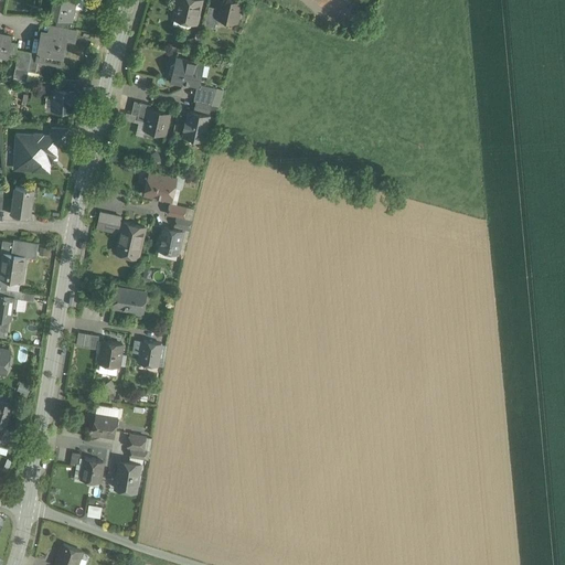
[(75,0),(55,0),(52,16),(72,19),(75,0)]
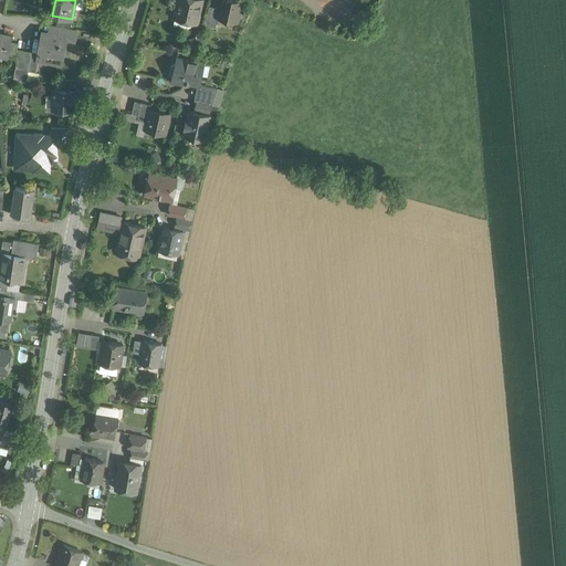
[(201,0),(178,0),(175,18),(188,21),(189,23),(195,24),(199,21),(200,17),(199,14),(201,0)]
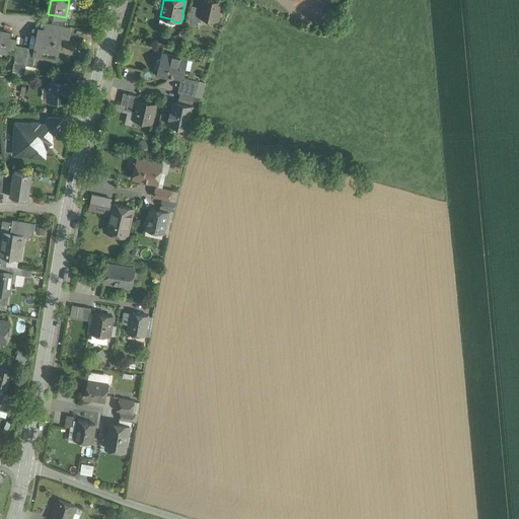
[(221,1),(215,0),(203,0),(201,7),(200,15),(200,16),(217,20),(221,1)]
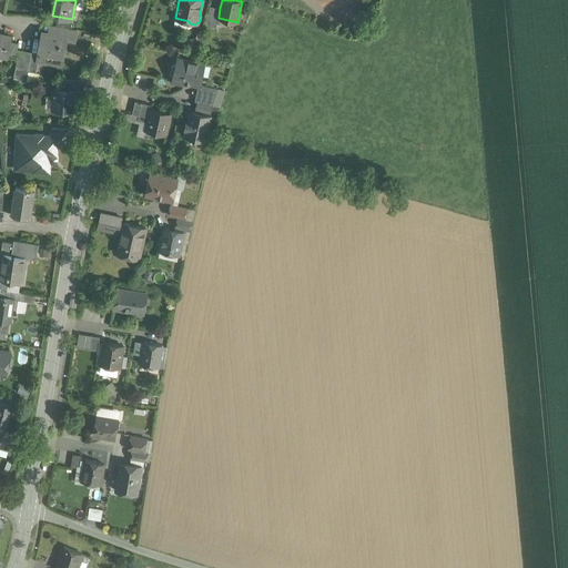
[(220,8),(210,6),(205,26),(216,28),(219,18),(219,17),(220,8)]
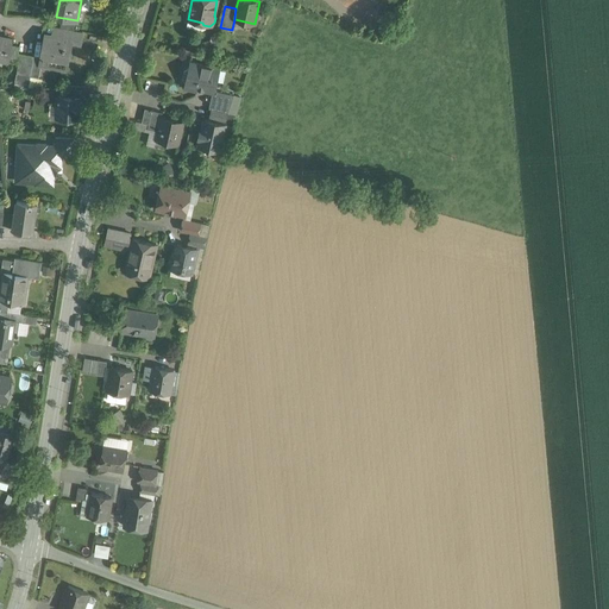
[(75,23),(62,20),(61,27),(74,30),(75,23)]
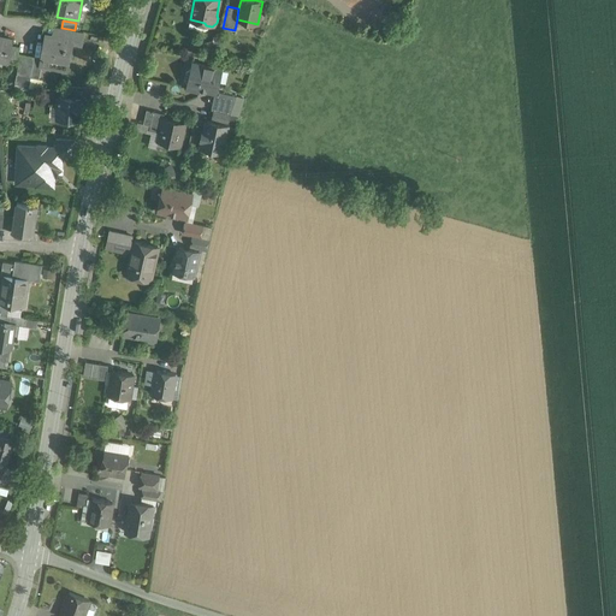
[(61,28),(60,35),(82,40),(83,33),(75,30),(61,28)]
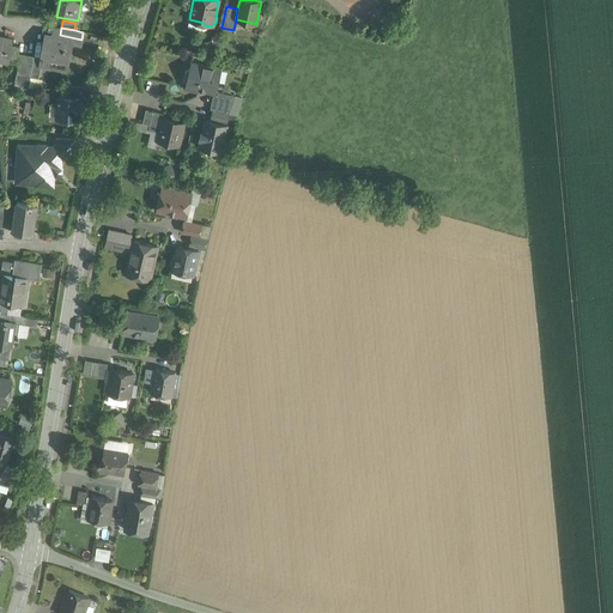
[(82,40),(60,35),(59,37),(46,35),(40,64),(67,68),(72,46),(80,47),(82,40)]
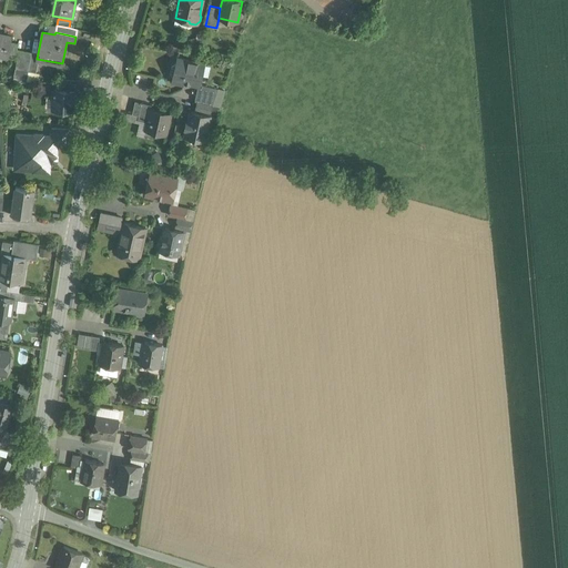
[(12,37),(0,33),(0,52),(9,54),(11,41),(12,37)]
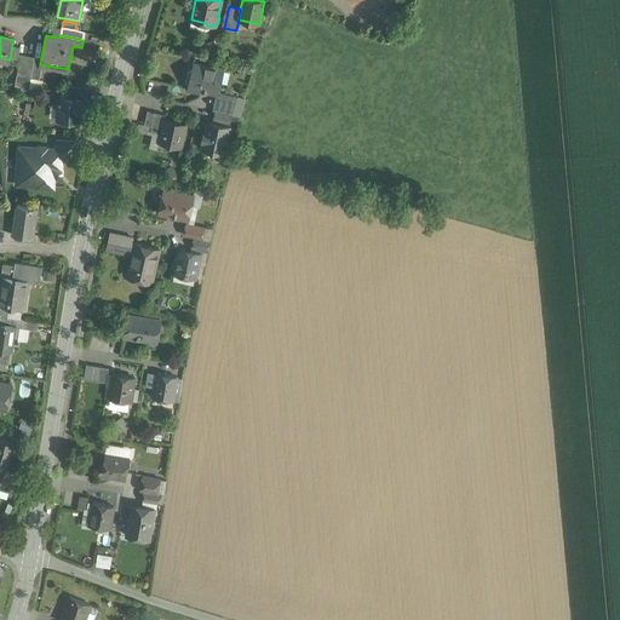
[(19,47),(12,45),(10,59),(17,61),(19,47)]
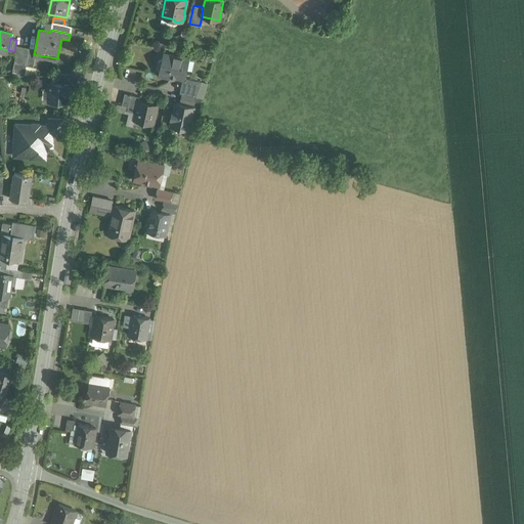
[(30,48),(17,45),(14,63),(26,66),(30,48)]
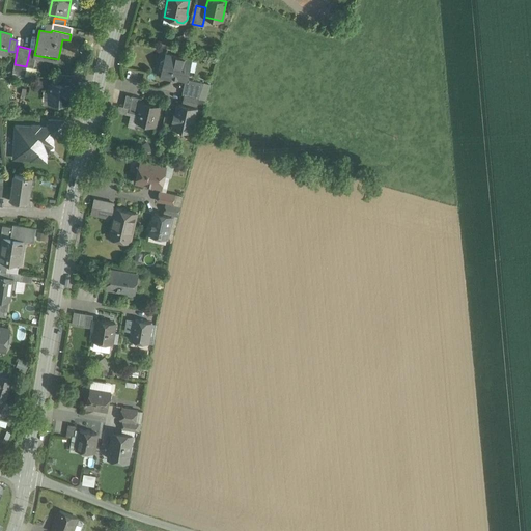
[(191,60),(166,54),(165,58),(164,58),(161,60),(160,66),(162,70),(163,70),(162,74),(187,79),(191,60)]
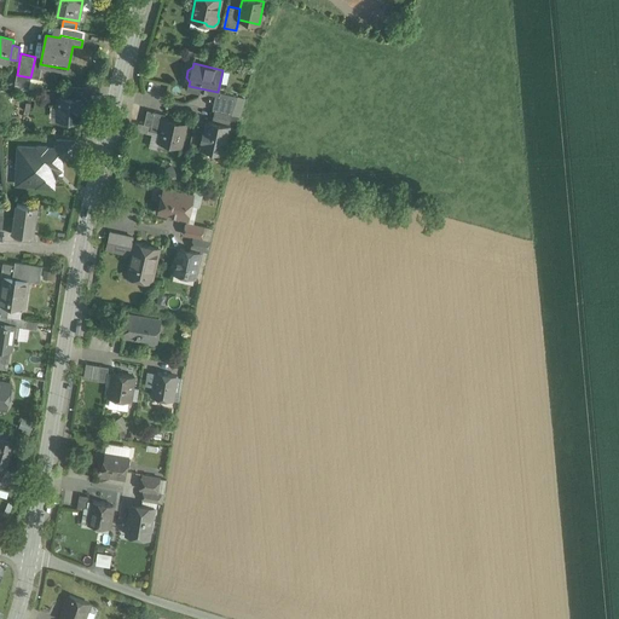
[(87,86),(69,85),(69,90),(64,90),(64,97),(82,98),(82,99),(86,99),(87,86)]
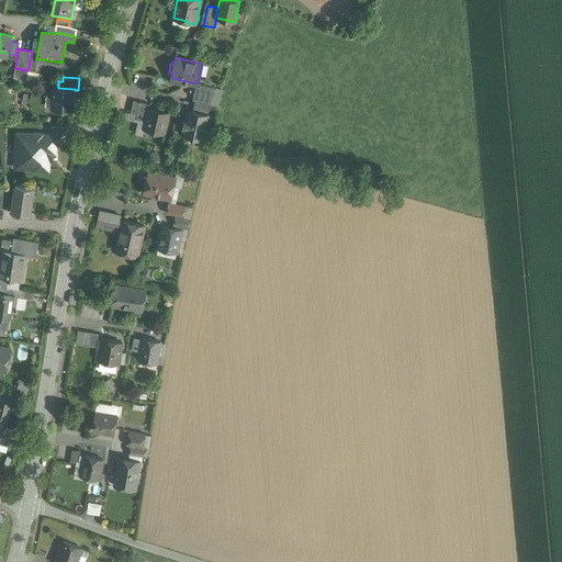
[(216,88),(200,83),(200,87),(197,86),(193,100),(195,100),(211,103),(216,88)]
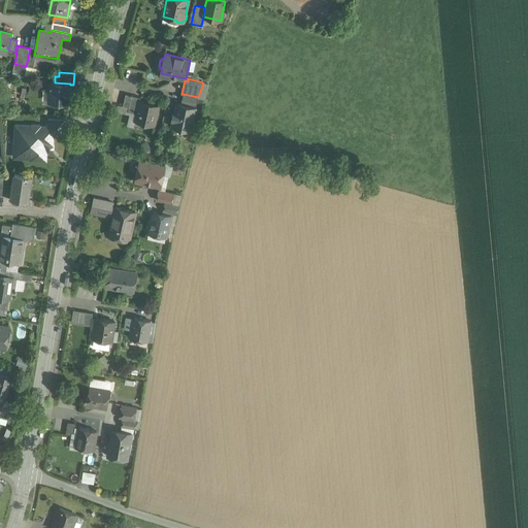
[(55,83),(51,83),(50,101),(69,102),(69,95),(71,95),(72,87),(70,87),(70,85),(70,84),(55,83)]
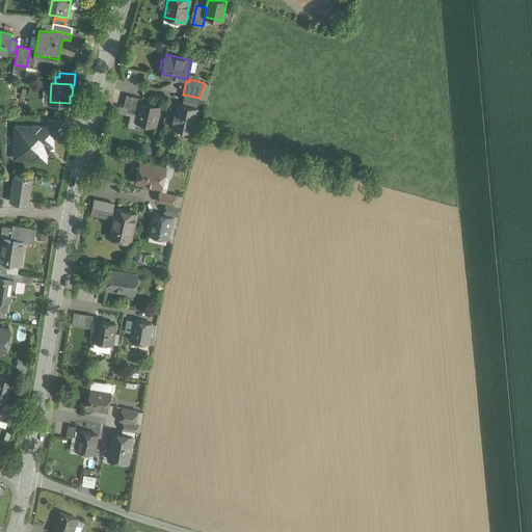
[(200,98),(185,95),(183,102),(197,105),(200,98)]
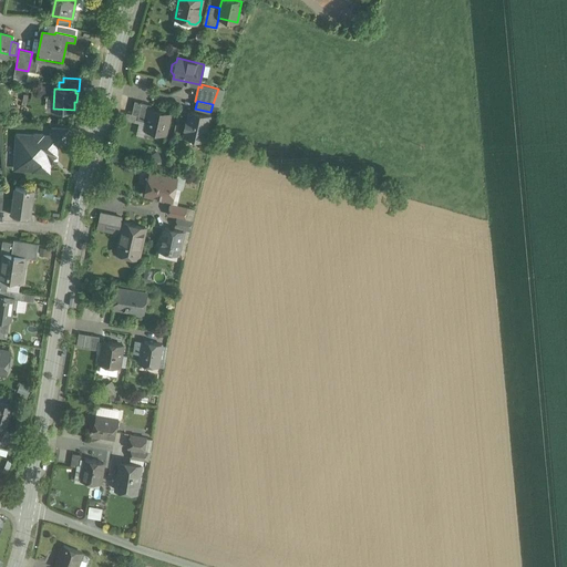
[(152,104),(142,102),(137,120),(147,122),(151,109),(152,104)]
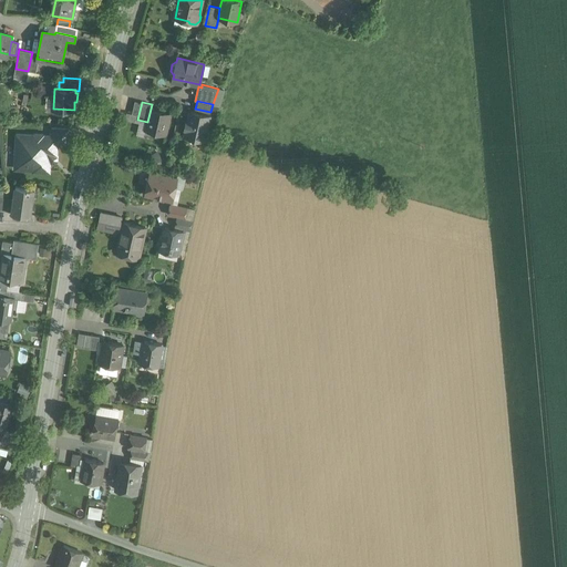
[(151,109),(147,122),(145,129),(166,134),(171,113),(151,109)]
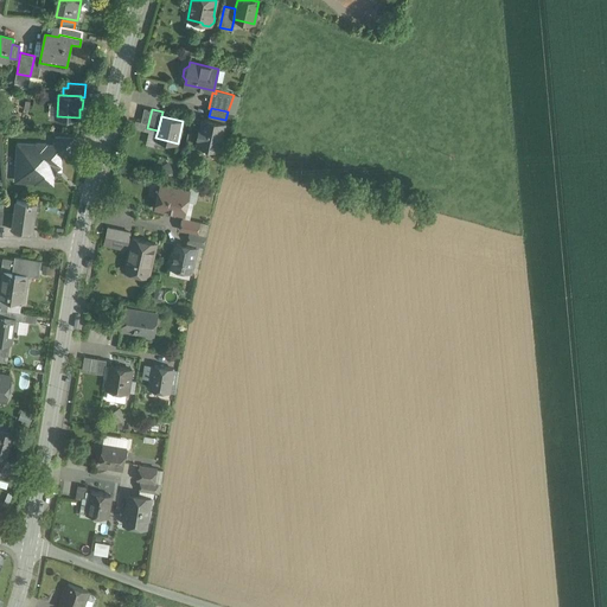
[(224,123),(204,119),(202,129),(199,129),(198,138),(200,138),(198,145),(218,149),(224,123)]
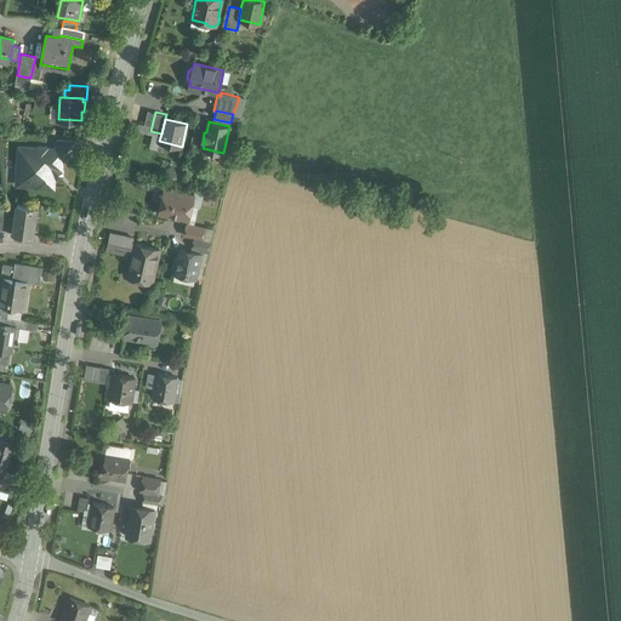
[(74,141),(56,140),(56,149),(56,155),(63,155),(73,157),(74,141)]
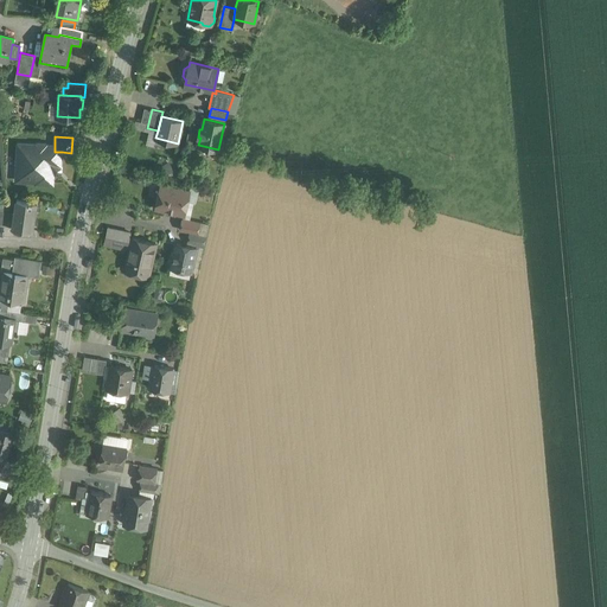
[(46,144),(36,144),(36,145),(18,144),(17,170),(37,171),(36,181),(52,183),(53,168),(57,166),(61,166),(62,152),(55,152),(55,146),(46,145),(46,144)]
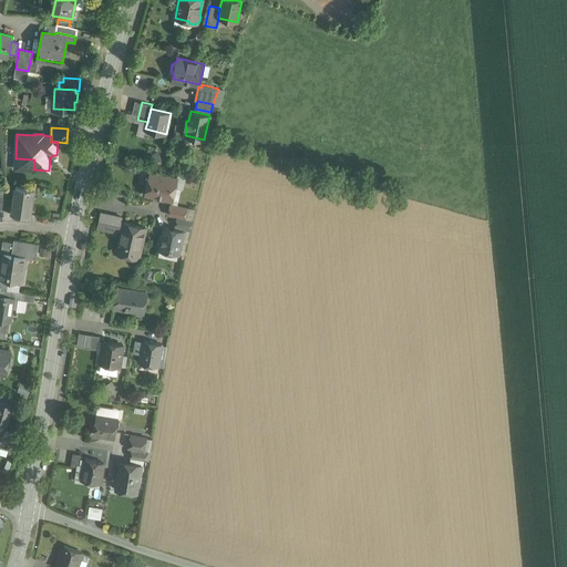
[(177,178),(151,173),(147,186),(145,185),(143,194),(172,200),(177,178)]
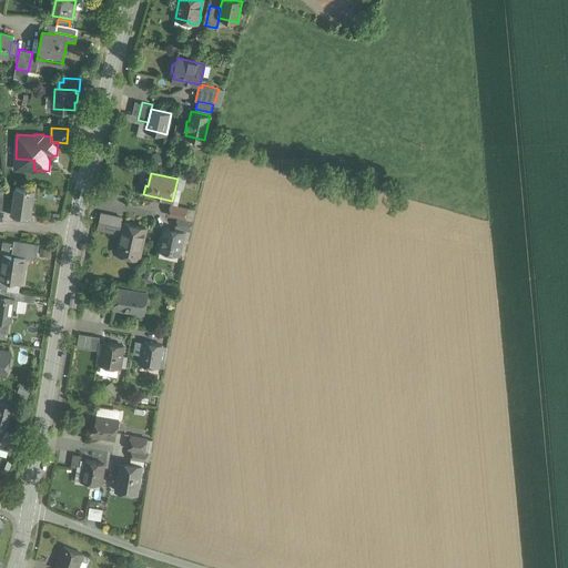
[(28,188),(16,186),(14,200),(12,212),(12,213),(30,215),(32,198),(31,198),(32,189),(33,190),(33,189),(30,188),(28,188)]
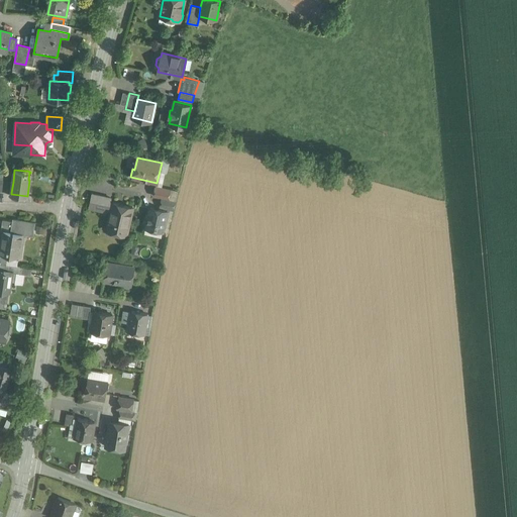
[(178,192),(156,187),(153,195),(162,197),(176,200),(178,192)]
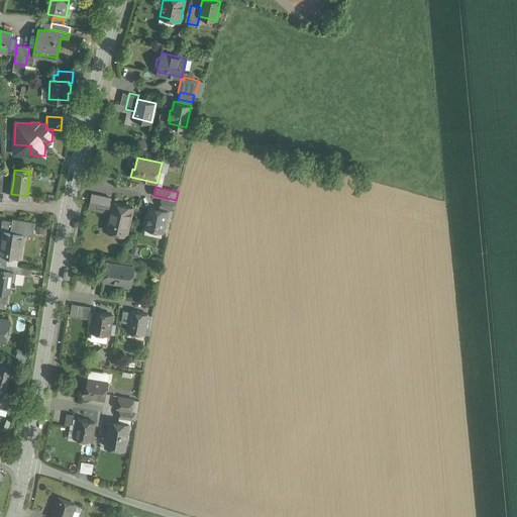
[(98,195),(92,194),(90,206),(96,207),(98,195)]
